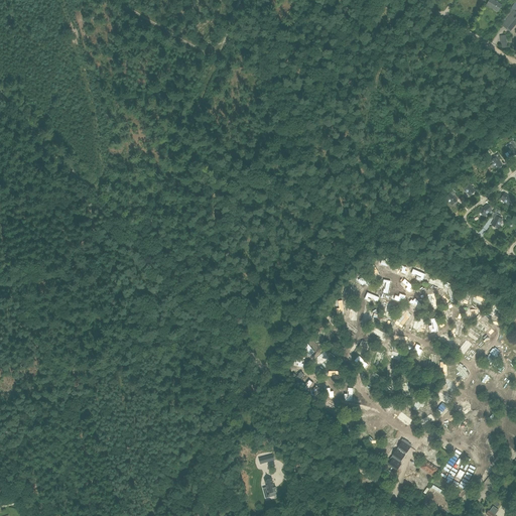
[(492,0),(489,0),(487,5),(498,12),(502,5),(492,0)]
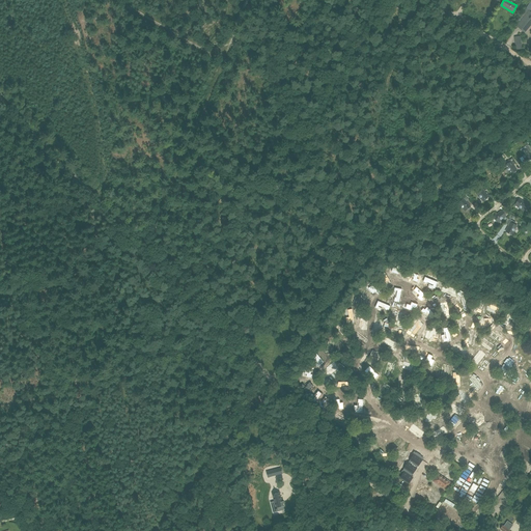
[(530,11),(529,10),(515,26),(525,33),(530,25),(530,11)]
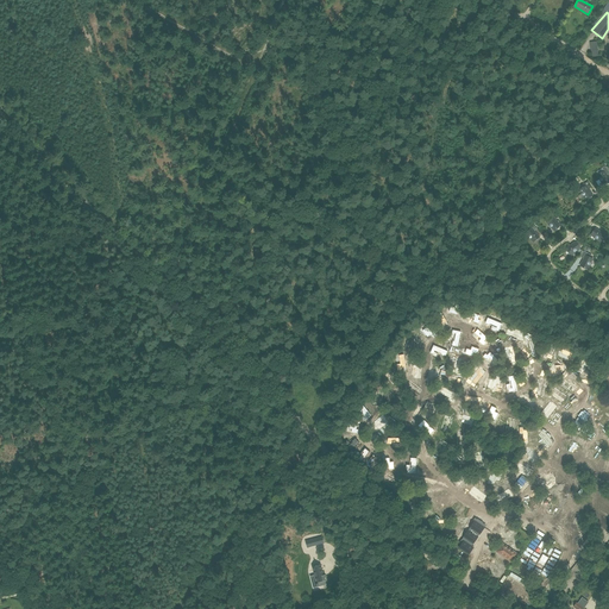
[(608,181),(608,180),(604,171),(597,175),(603,186),(608,181)]
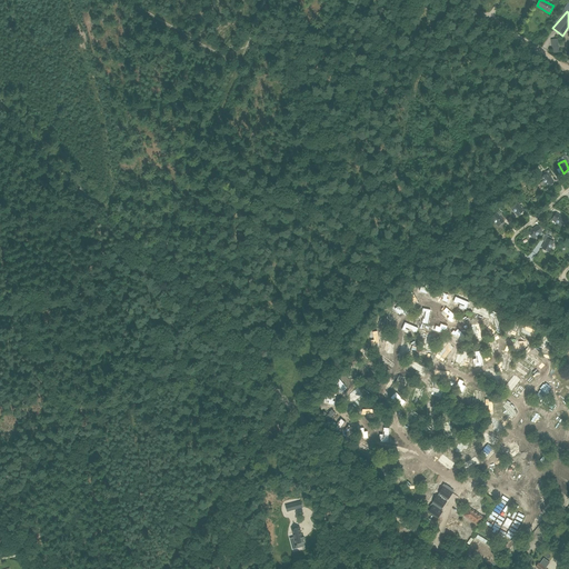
[(553,182),(548,173),(541,177),(548,187),(553,182)]
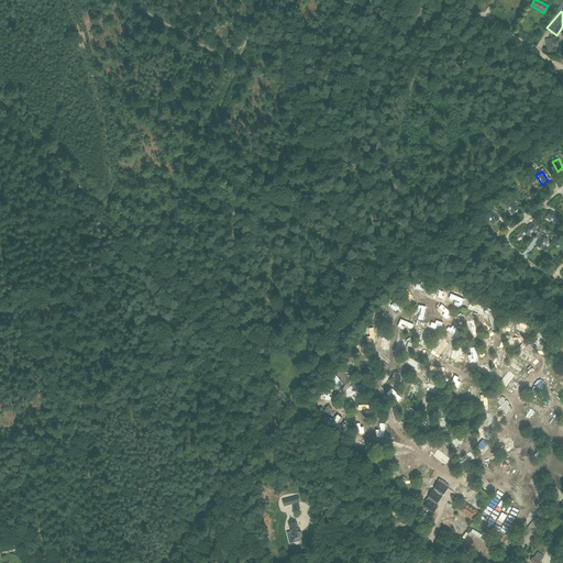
[(512,213),(518,208),(510,200),(506,205),(512,213)]
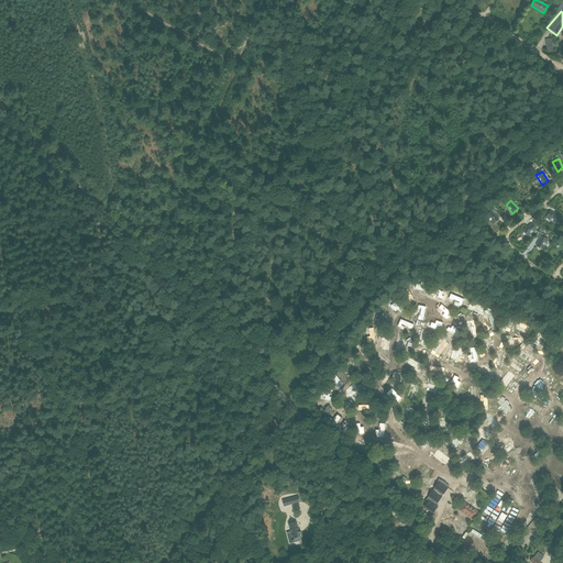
[(494,223),(498,219),(492,211),(486,216),(494,223)]
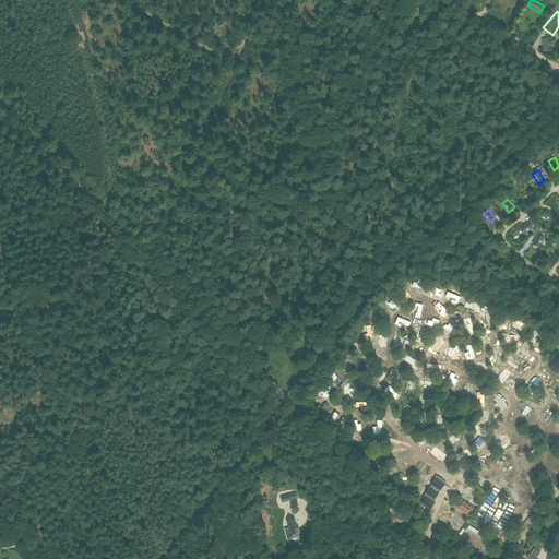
[(547,210),(543,215),(551,222),(556,216),(547,210)]
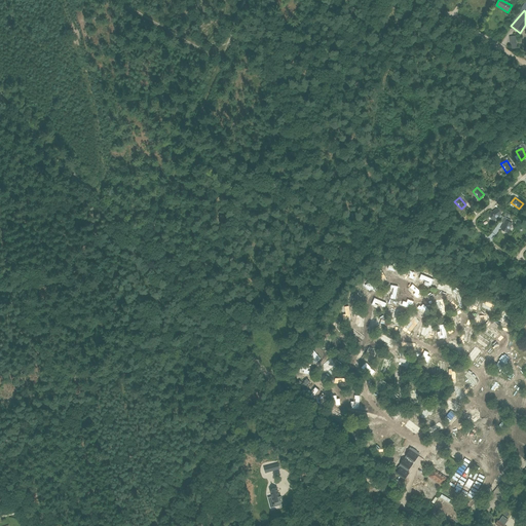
[(501,214),(497,209),(489,215),(493,220),(501,214)]
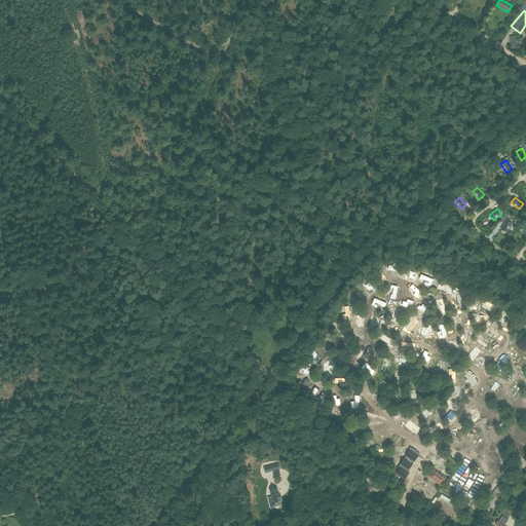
[(501,222),(504,224),(501,229),(506,232),(512,223),(510,222),(511,220),(504,217),(501,222)]
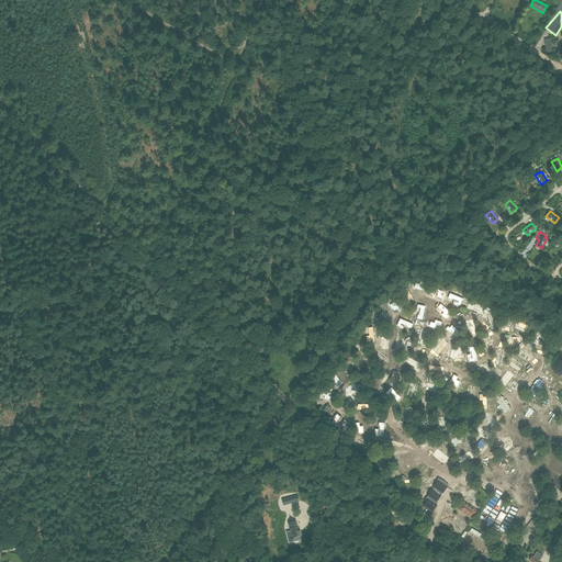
[(480,311),(482,302),(474,301),(472,313),(475,314),(476,310),(480,311)]
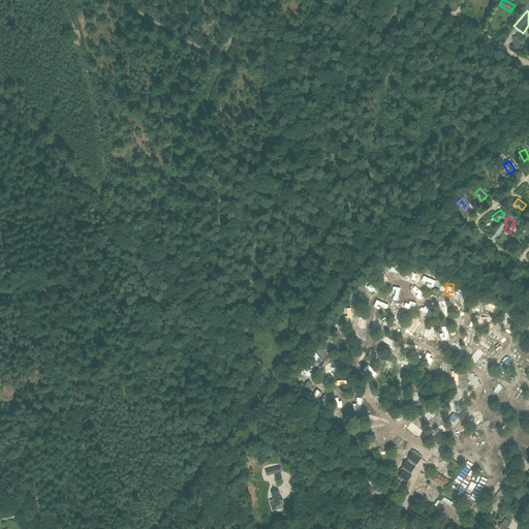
[(399,302),(405,292),(401,290),(395,300),(399,302)]
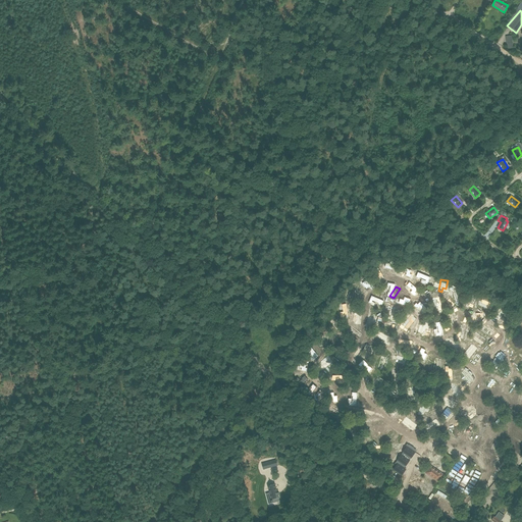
[(349,293),(346,297),(353,302),(356,298),(349,293)]
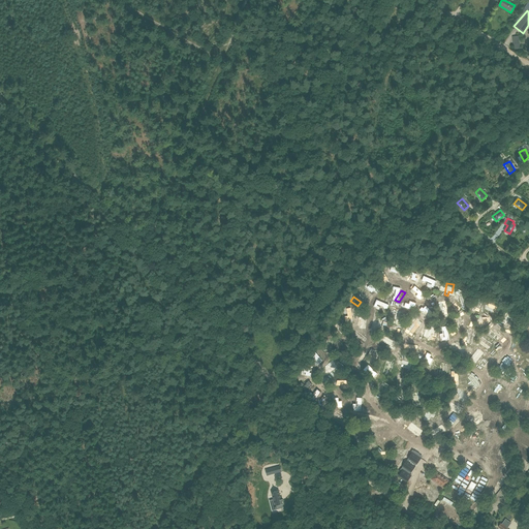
[(371,331),(374,329),(369,321),(365,323),(371,331)]
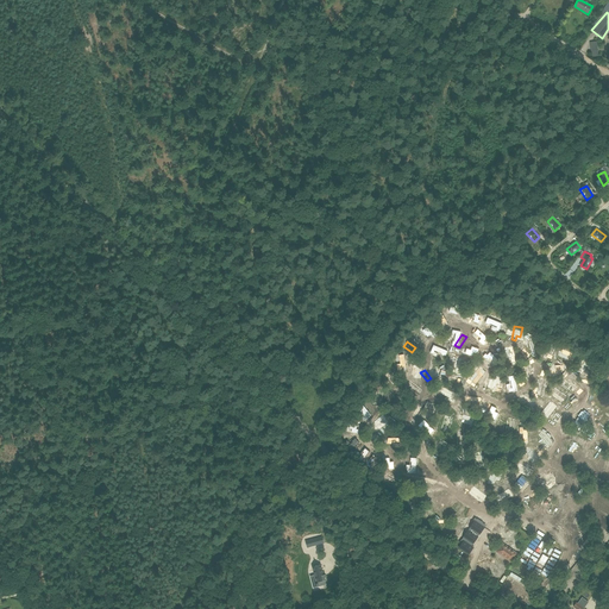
[(484,371),(478,384),(483,385),(488,374),(484,371)]
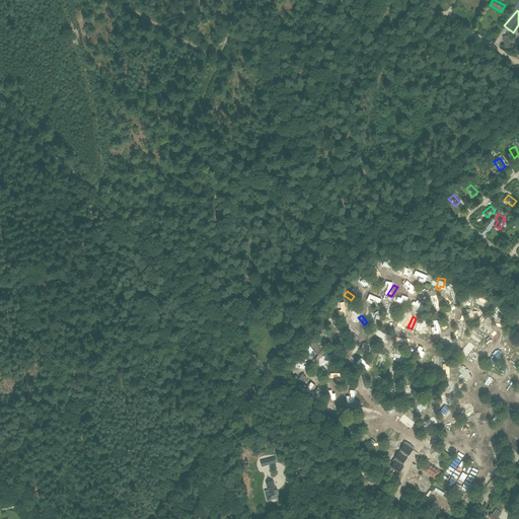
[(495,331),(490,339),(494,341),(499,334),(495,331)]
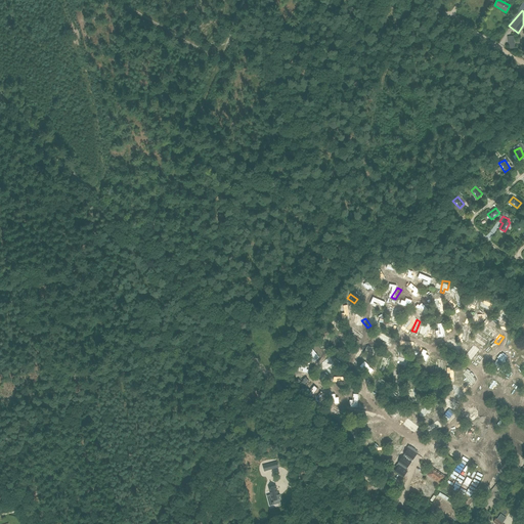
[(433,354),(427,361),(432,364),(437,358),(433,354)]
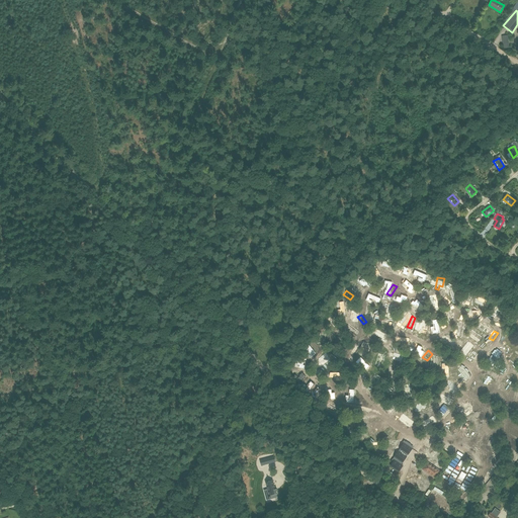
[(439,365),(443,360),(439,356),(435,362),(439,365)]
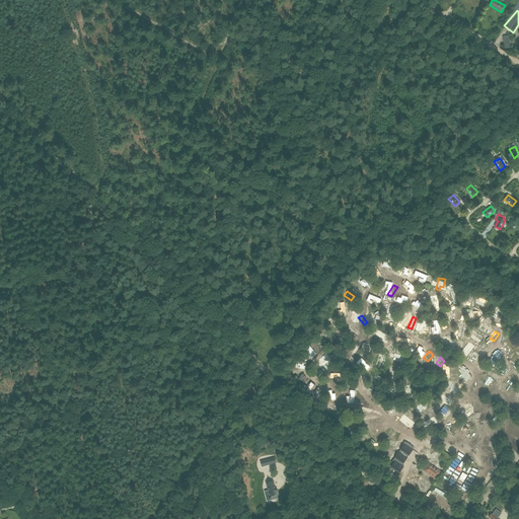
[(402,384),(408,389),(416,381),(411,376),(402,384)]
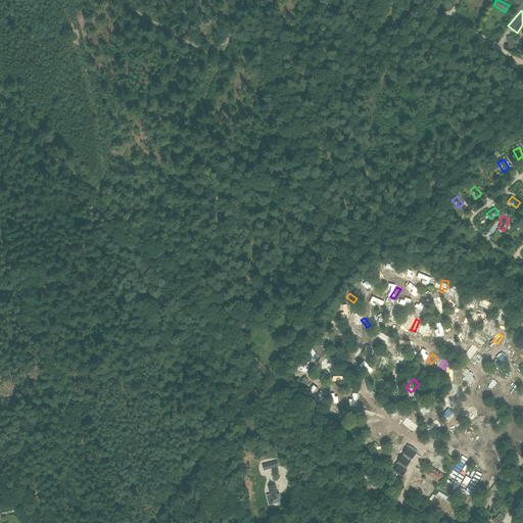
[(481,399),(479,400),(481,402),(486,398),(480,391),(477,394),(481,399)]
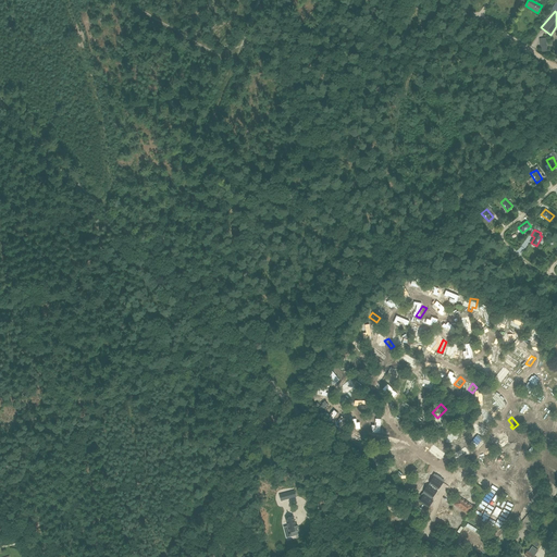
[(403,448),(400,445),(406,442),(404,440),(394,445),(398,450),(403,448)]
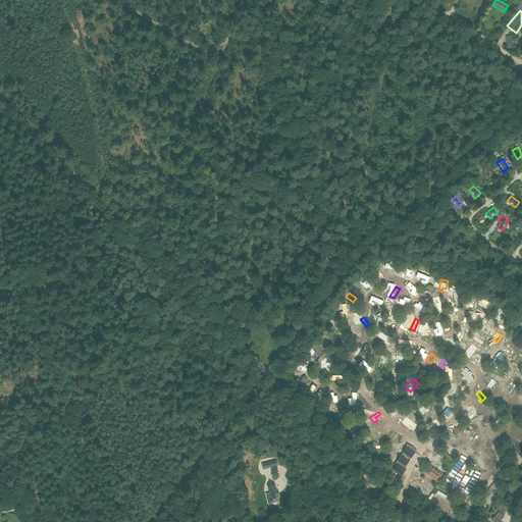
[(409,427),(415,419),(412,417),(406,425),(409,427)]
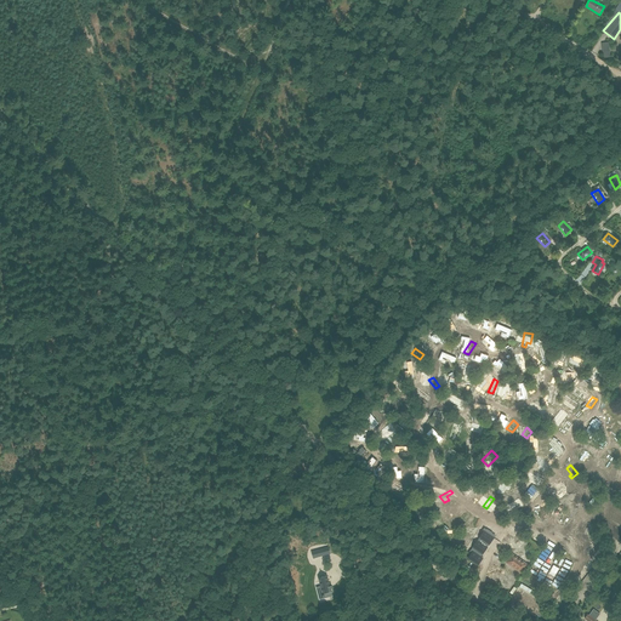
[(459,499),(449,510),(453,513),(462,502),(459,499)]
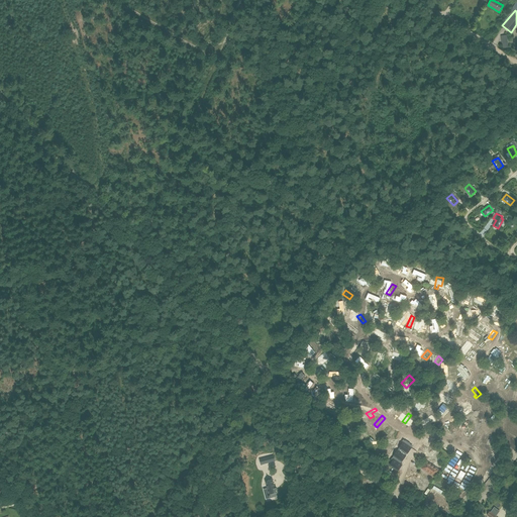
[(391,431),(399,435),(402,430),(390,423),(386,430),(390,433),(391,431)]
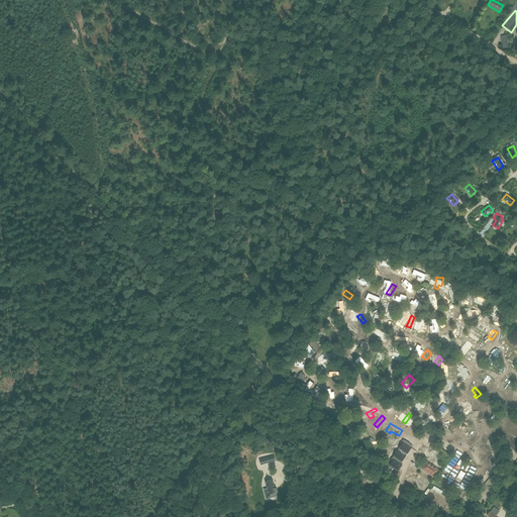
[(484,431),(481,433),(487,442),(490,440),(484,431)]
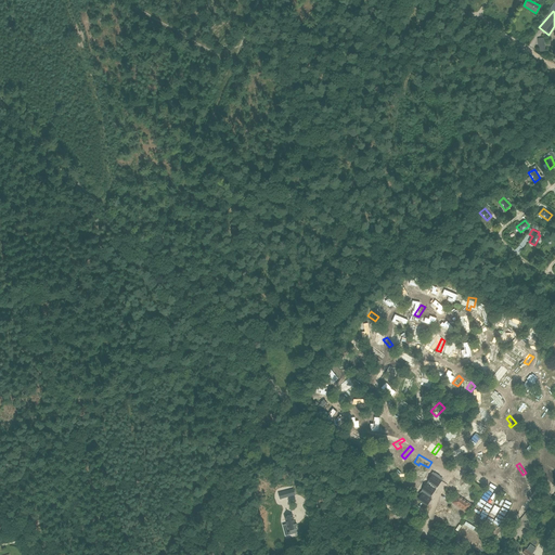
[(405,481),(408,476),(404,475),(405,473),(400,472),(398,479),(405,481)]
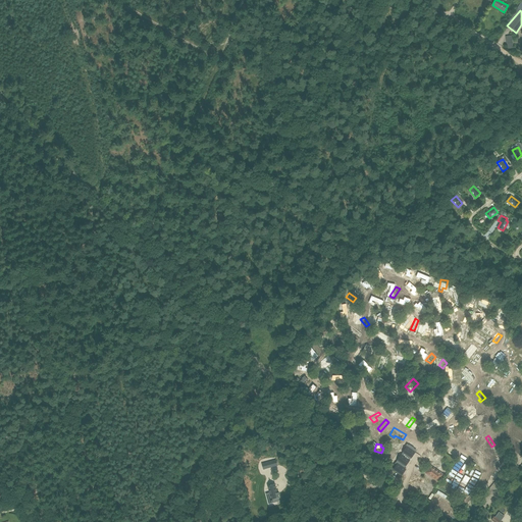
[(485,452),(481,449),(483,448),(479,444),(475,449),(482,455),(485,452)]
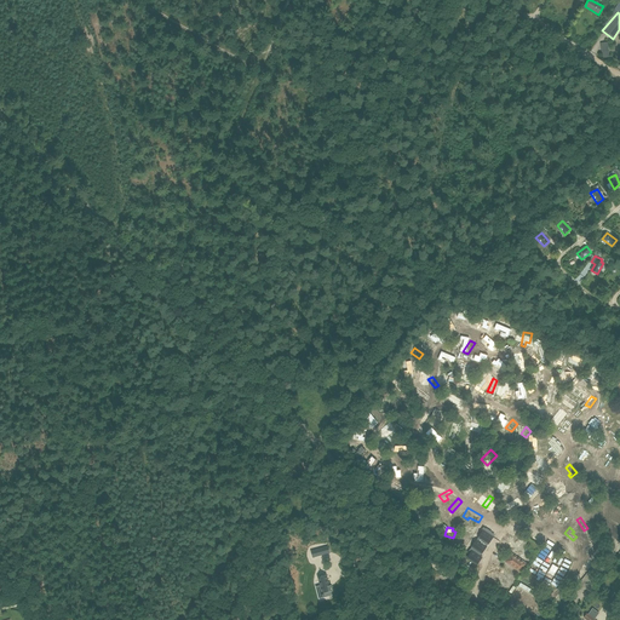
[(487,546),(488,544),(489,545),(493,540),(492,539),(493,537),(483,529),(477,537),(478,538),(477,539),(471,547),(474,549),(468,557),(477,564),(482,557),(480,556),(482,554),(487,546)]
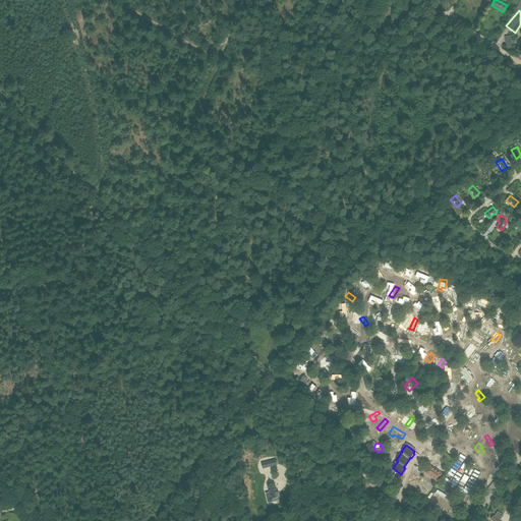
[(424,472),(438,480),(442,474),(429,465),(424,472)]
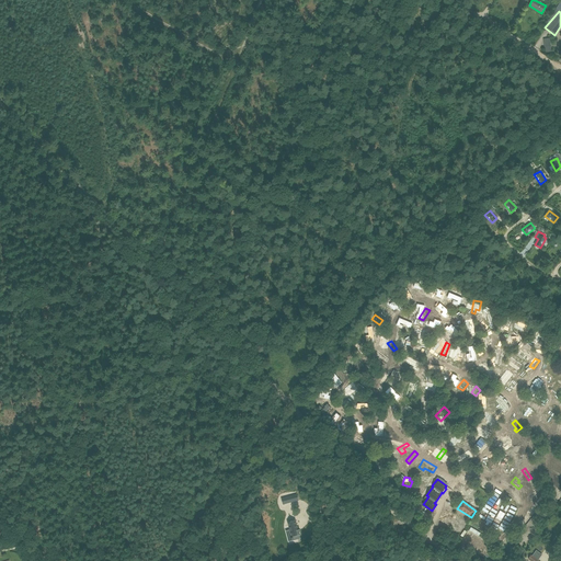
[(300,534),(299,529),(298,530),(296,519),(294,521),(294,519),(290,521),(290,522),(288,522),(290,530),(288,530),(289,537),(292,536),(293,540),(300,538),(299,535),(300,534)]
